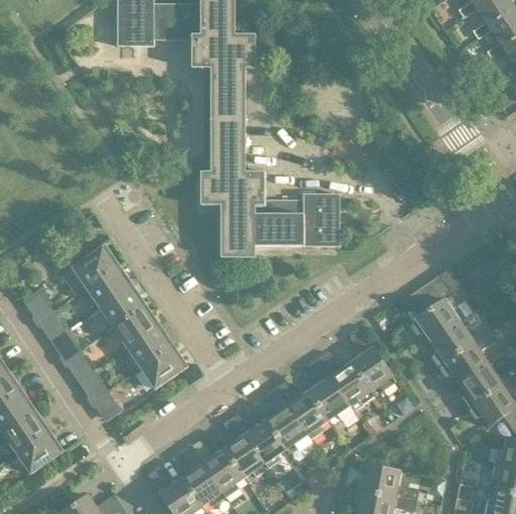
[(201,119),(245,119),(245,118),(244,118),(244,68),(255,68),(255,66),(254,66),(254,35),(255,35),(255,33),(234,34),(233,0),(201,0),(201,3),(152,3),(152,0),(120,0),(121,44),(117,44),(117,45),(152,45),(152,35),(191,35),(191,68),(201,68),(201,119)]
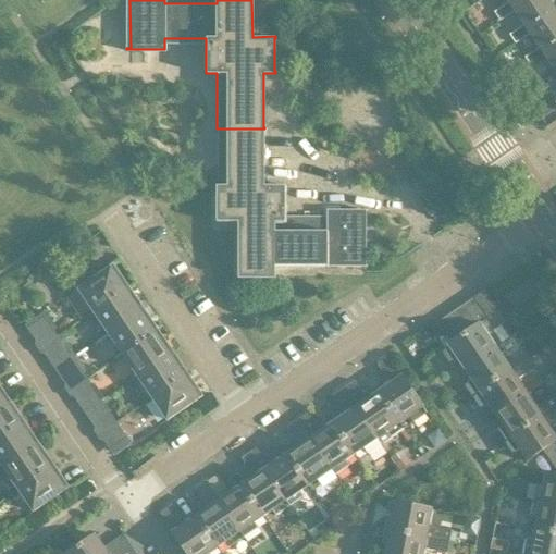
[(508,0),(493,10),(498,19),(514,9),(511,4),(518,0),(508,0)]
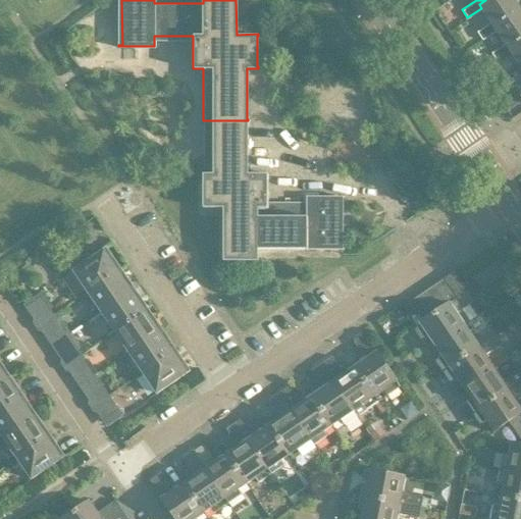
[(493,26),(519,8),(514,0),(485,0),(479,4),(481,8),(490,21),(476,31),(481,39),(496,29),(493,26)]
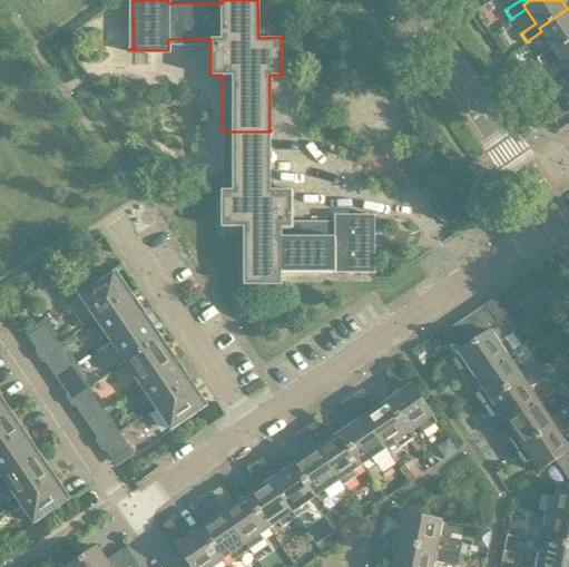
[(568,41),(568,10),(567,9),(539,28),(541,31),(551,47),(536,57),(542,65),(557,55),(555,51),(568,41)]
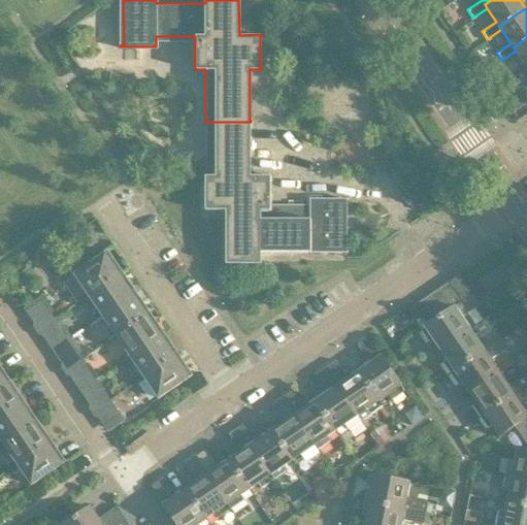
[(517,81),(526,74),(526,38),(514,47),(516,51),(525,64),(512,74),(517,81)]
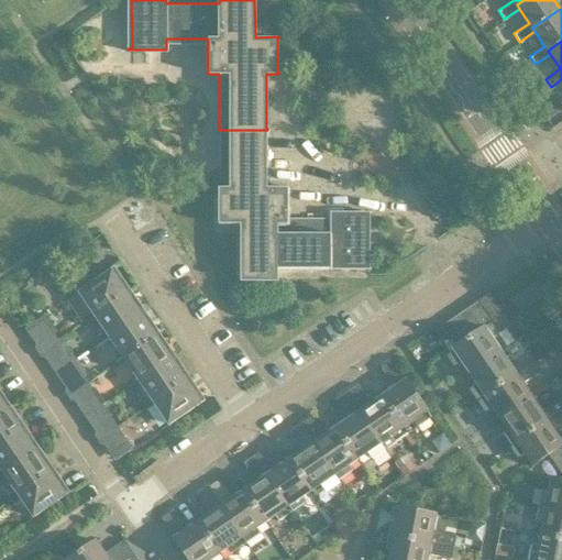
[(267,131),(267,130),(219,130),(219,186),(218,186),(219,188),(219,221),(218,221),(218,223),(241,223),(241,278),(240,278),(240,281),(278,281),(278,278),(277,278),(277,267),(368,267),(368,266),(364,266),(364,212),(370,212),(370,210),(353,210),(353,211),(331,211),(331,210),(330,210),(330,222),(288,221),(288,187),(266,187),(266,131),(267,131)]
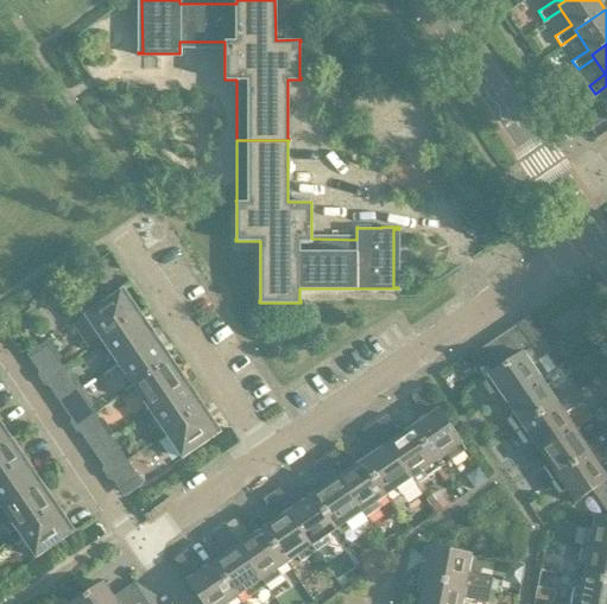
[(101,337),(137,313),(128,302),(130,298),(122,287),(108,297),(106,294),(100,293),(87,303),(84,309),(87,311),(71,322),(88,347),(101,337)]
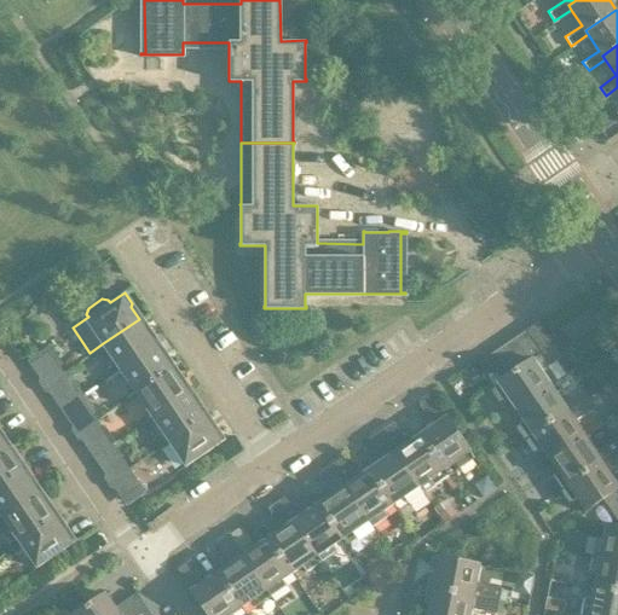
[(590,306),(577,315),(587,330),(600,320),(590,306)]
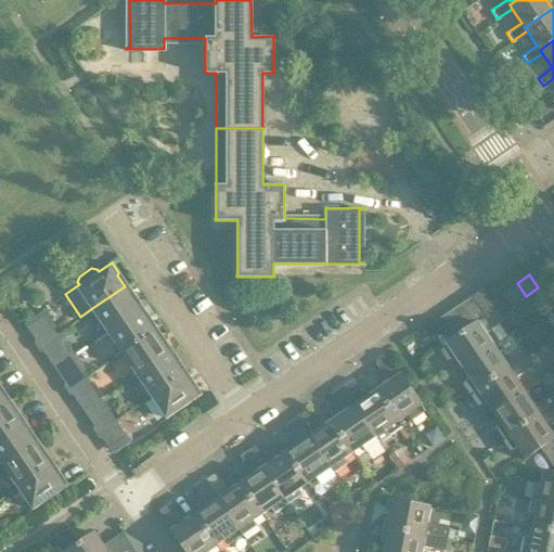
[(131,296),(125,286),(92,308),(106,330),(141,306),(136,297),(131,296)]
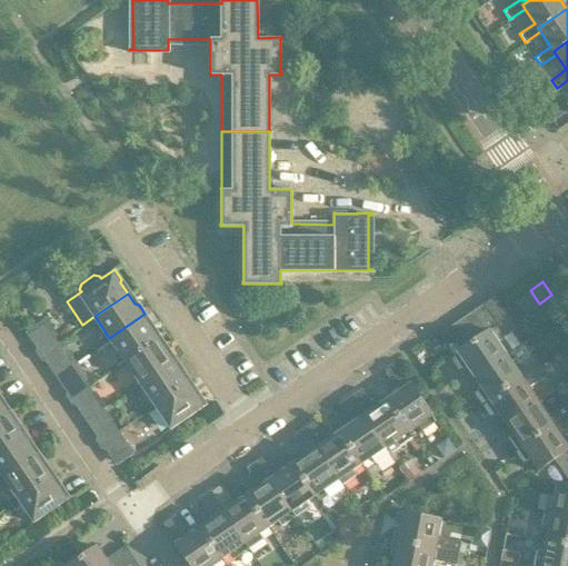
[(494,295),(481,303),(496,324),(508,316),(494,295)]
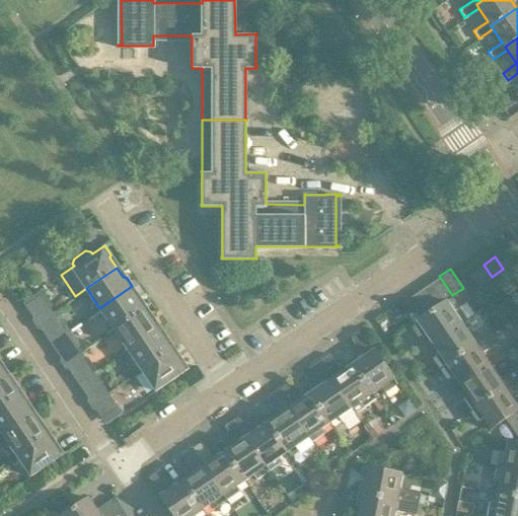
[(443,301),(452,295),(439,276),(430,282),(443,301)]
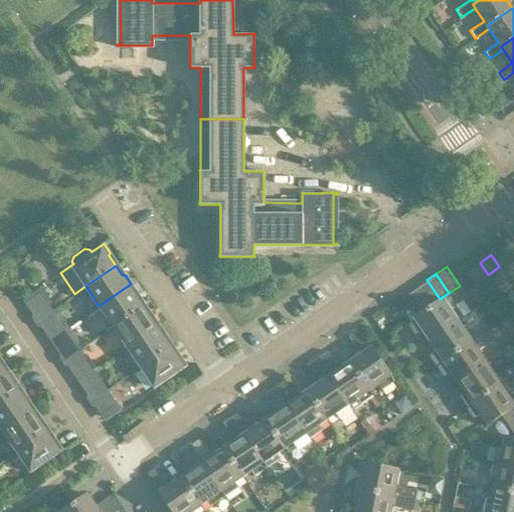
[(430,306),(440,299),(426,280),(416,287),(430,306)]
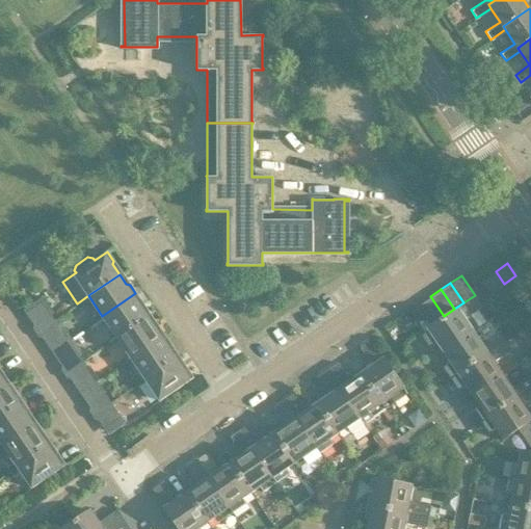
[(102,316),(116,337),(148,315),(140,306),(141,301),(135,293),(102,316)]
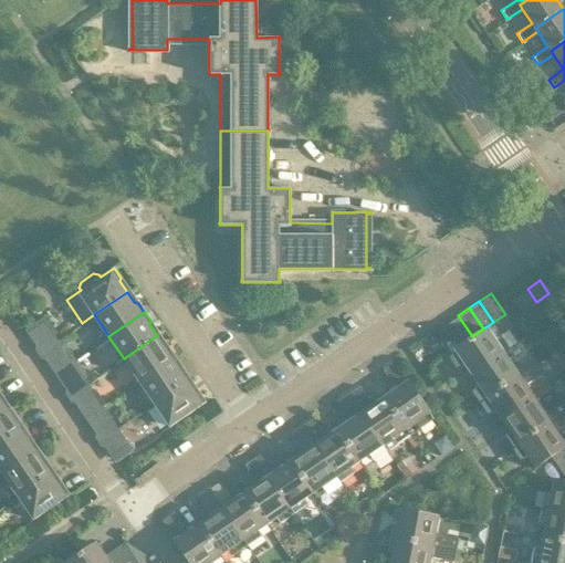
[(450,351),(450,352),(459,364),(462,361),(470,373),(502,351),(509,346),(500,333),(512,324),(505,314),(493,322),(483,329),(472,336),(461,343),(450,351)]
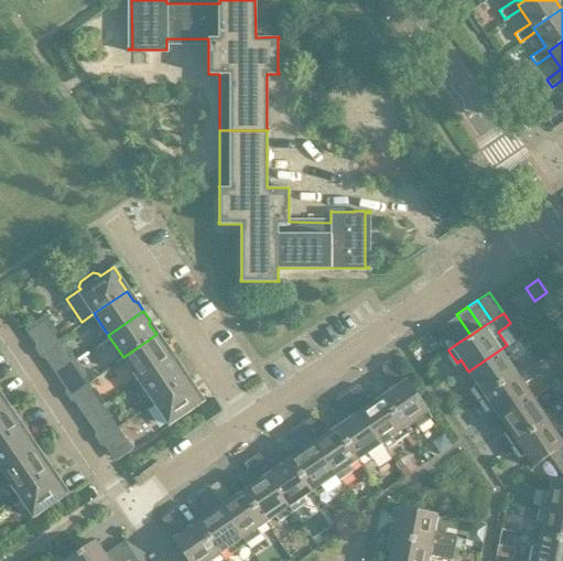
[(34,347),(36,352),(57,338),(53,332),(56,330),(45,314),(24,328),(35,343),(34,347)]
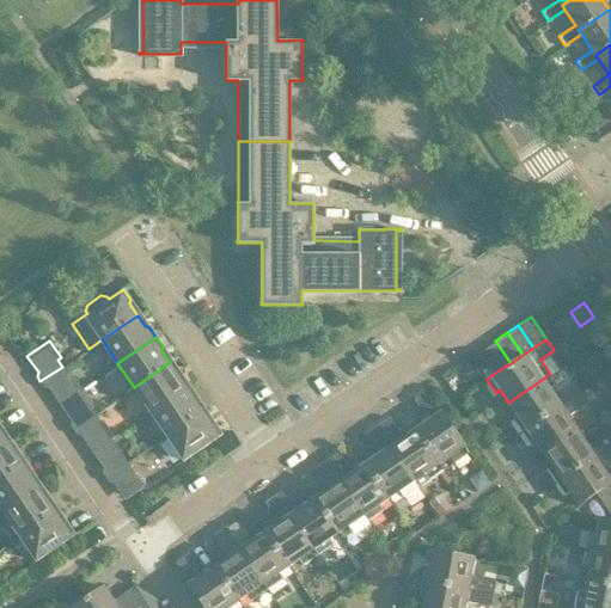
[(499,370),(511,363),(495,341),(483,348),(499,370)]
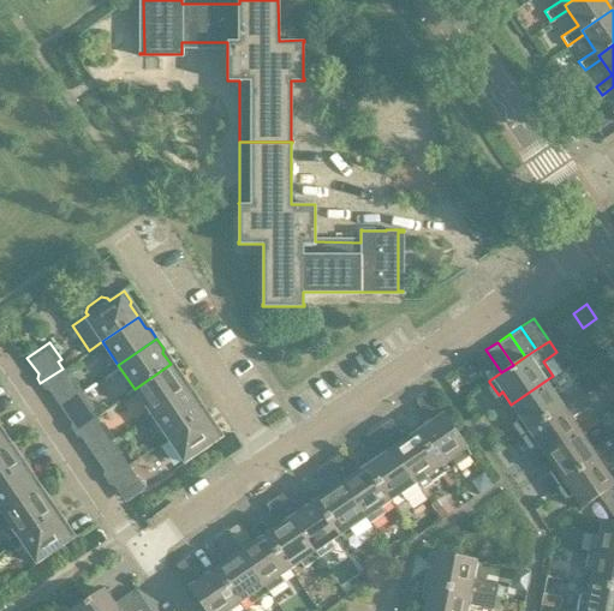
[(489,381),(501,372),(486,349),(475,358),(474,358),(489,381)]
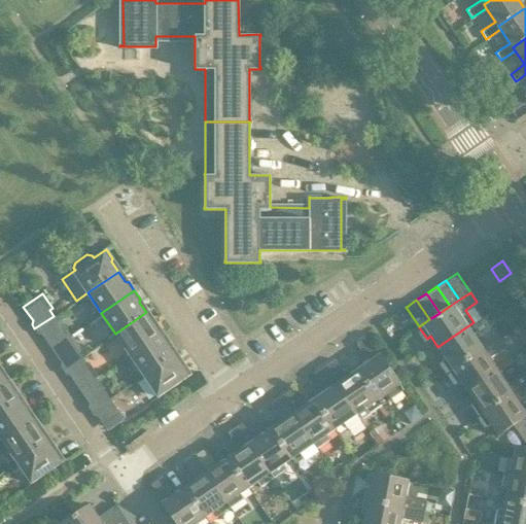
[(152,322),(146,312),(115,334),(129,354),(163,332),(156,322),(152,322)]
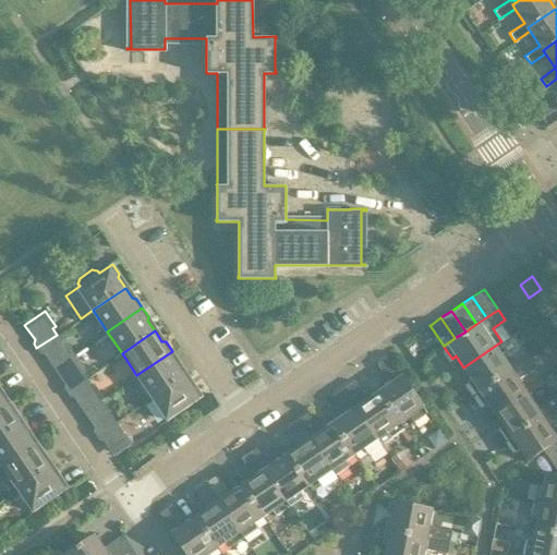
[(61,341),(57,335),(36,348),(39,352),(44,353),(53,368),(74,353),(64,339),(61,341)]
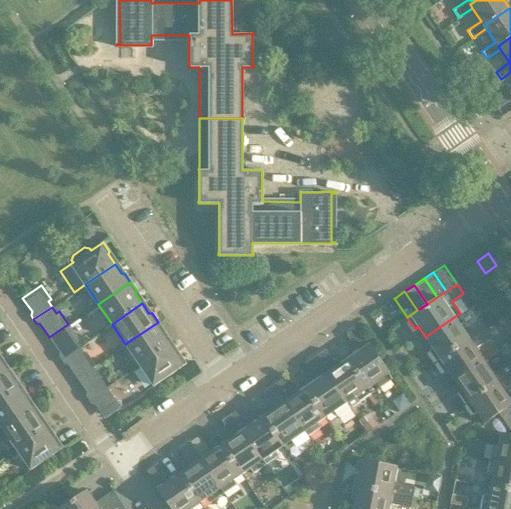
[(454,317),(425,337),(432,347),(429,349),(436,360),(486,326),(479,317),(463,329),(454,317)]
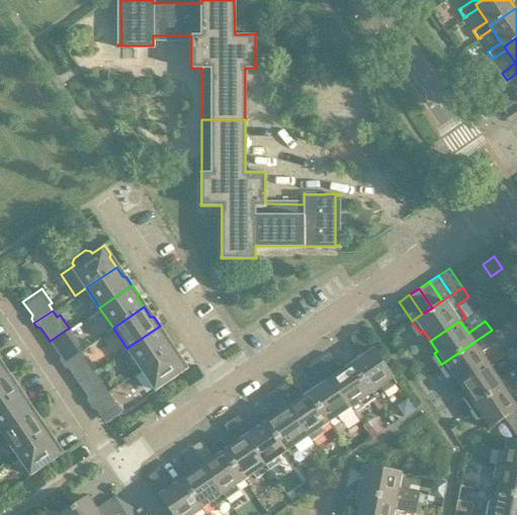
[(126,348),(141,368),(171,347),(165,338),(165,334),(160,326),(126,348)]
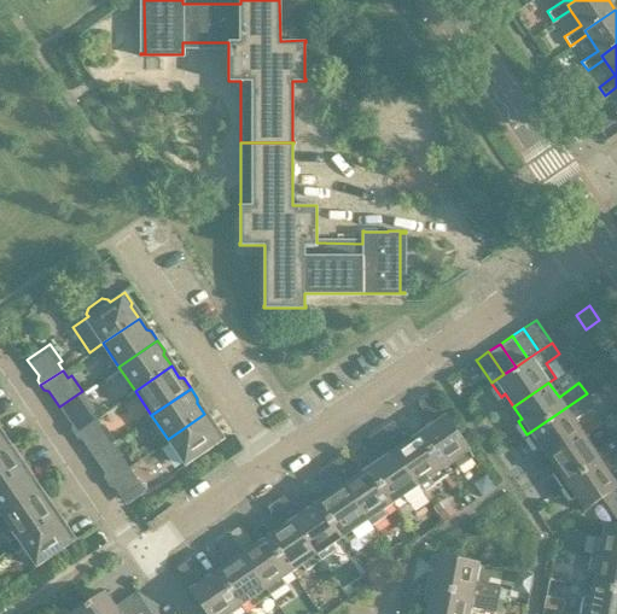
[(94,408),(82,391),(59,407),(71,424),(70,428),(74,433),(95,417),(91,410),(94,408)]
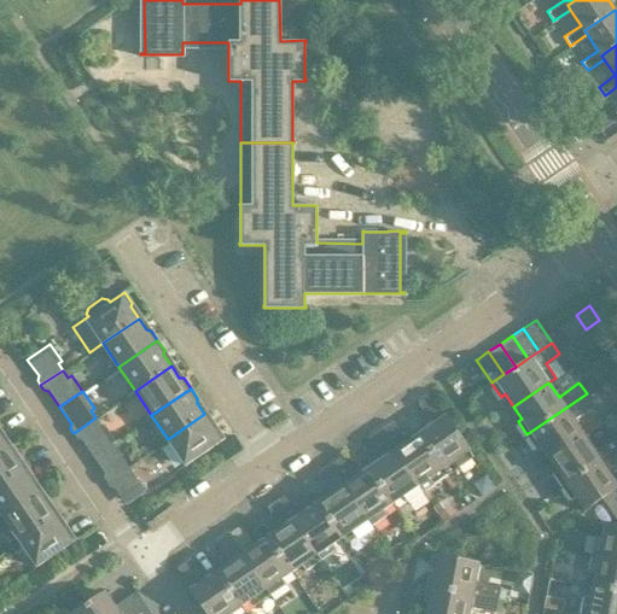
[(431,422),(419,432),(442,467),(452,460),(457,466),(472,455),(430,393),(417,402),(431,422)]
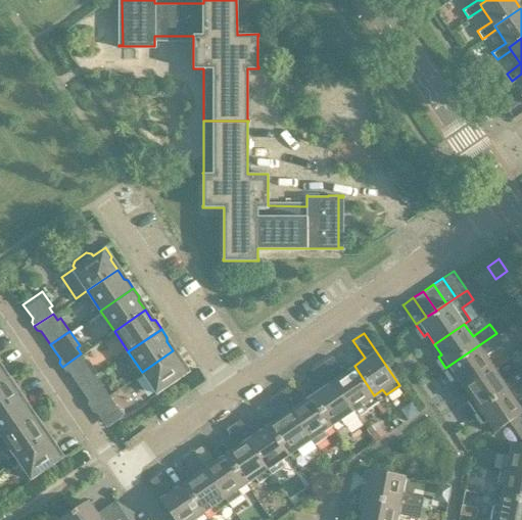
[(457,376),(464,387),(493,367),(485,353),(503,342),(496,333),(445,368),(453,379),(457,376)]
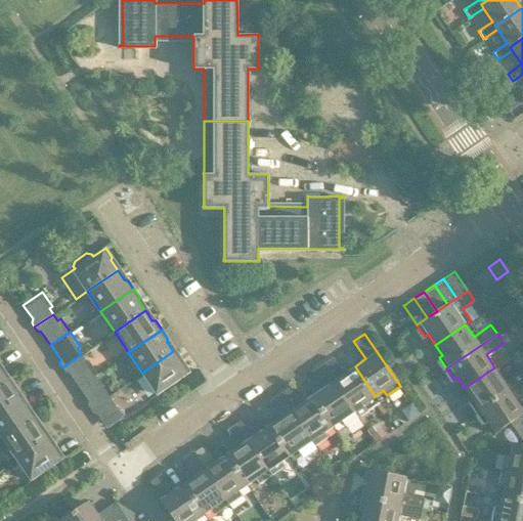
[(179,360),(173,351),(142,373),(157,393),(189,371),(183,361),(179,360)]
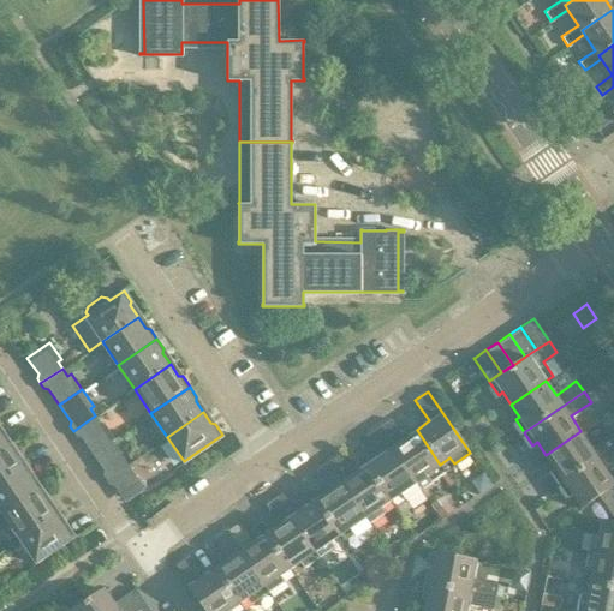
[(100,423),(95,415),(73,431),(76,436),(81,436),(91,453),(111,439),(114,437),(103,420),(100,423)]
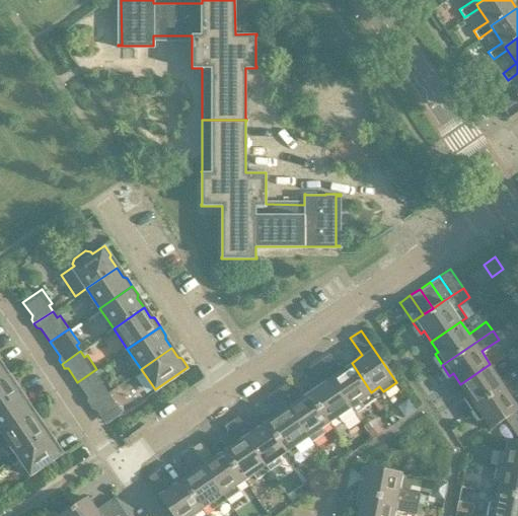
[(328,352),(318,360),(354,412),(375,397),(371,392),(352,363),(341,370),(328,352)]
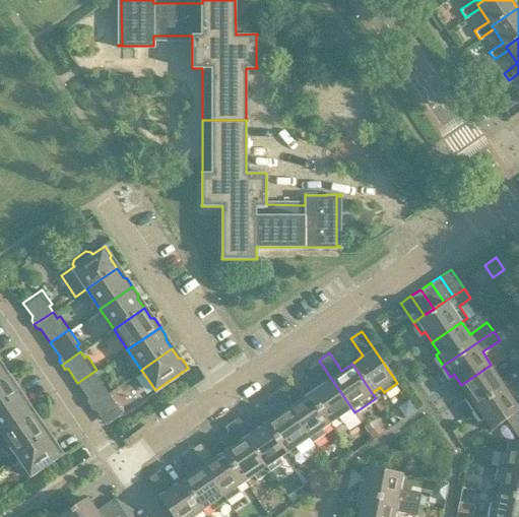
[(341,422),(354,412),(319,361),(309,368),(320,385),(310,392),(329,422),(338,416),(341,422)]
